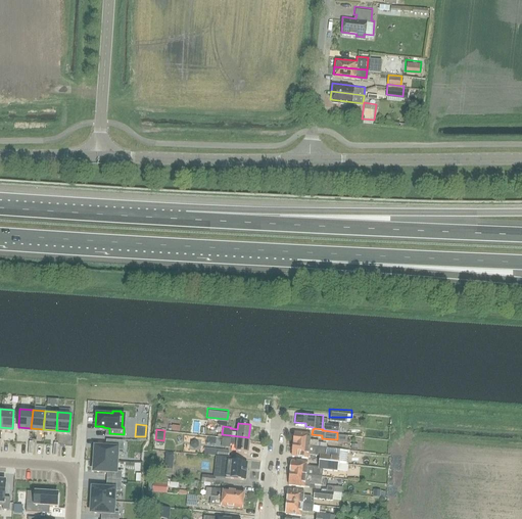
[(312,437),(309,437),(310,431),(293,429),(292,441),(325,445),(326,440),(318,439),(318,437),(312,437)]
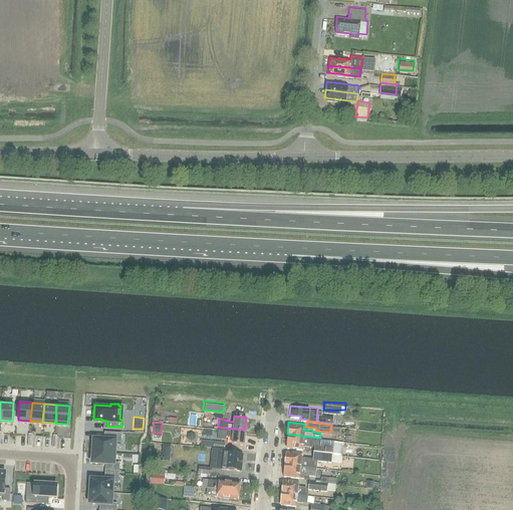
[(243,443),(244,430),(218,427),(217,436),(224,437),(225,433),(232,434),(231,442),(243,443)]
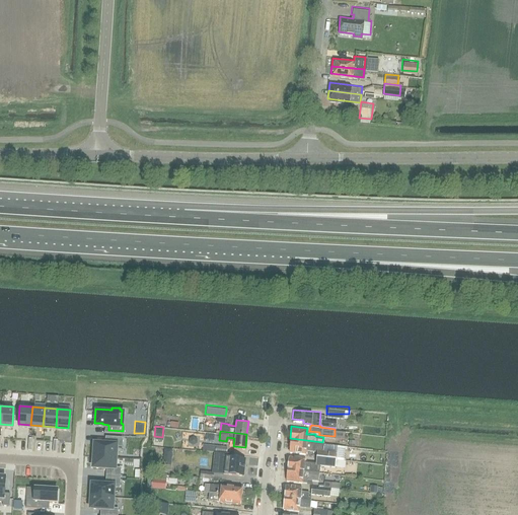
[(93,441),(92,453),(115,454),(116,443),(121,444),(122,436),(108,435),(107,441),(101,440),(101,441),(93,441)]
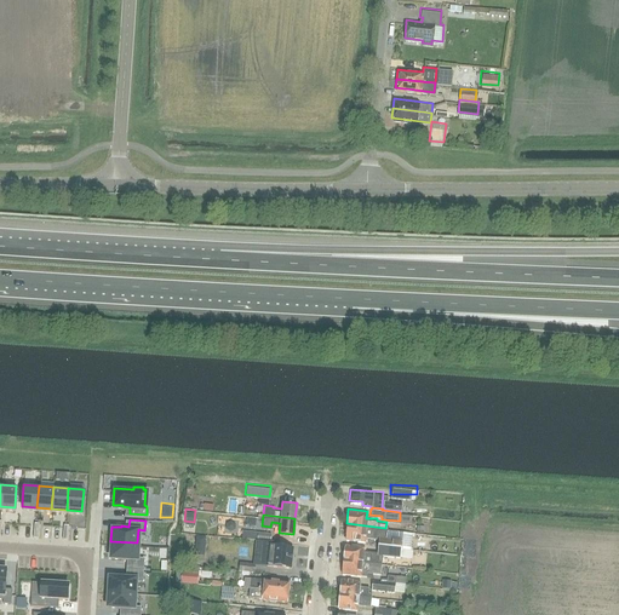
[(347,523),(345,538),(364,539),(364,536),(378,538),(378,544),(400,547),(401,538),(400,538),(401,529),(385,528),(347,523)]
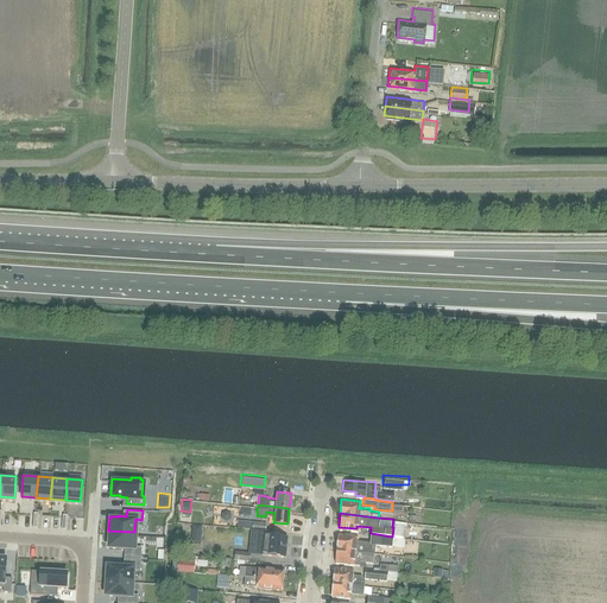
[(273,528),(264,527),(260,551),(284,554),(286,535),(272,533),(273,528)]
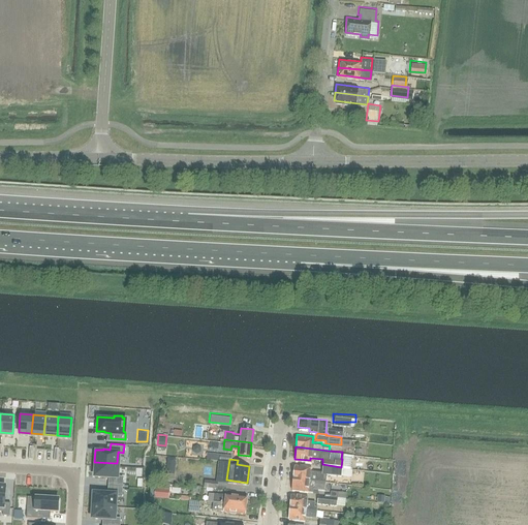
[(94,462),(94,474),(102,474),(102,475),(107,476),(107,482),(121,483),(122,474),(117,474),(117,463),(94,462)]
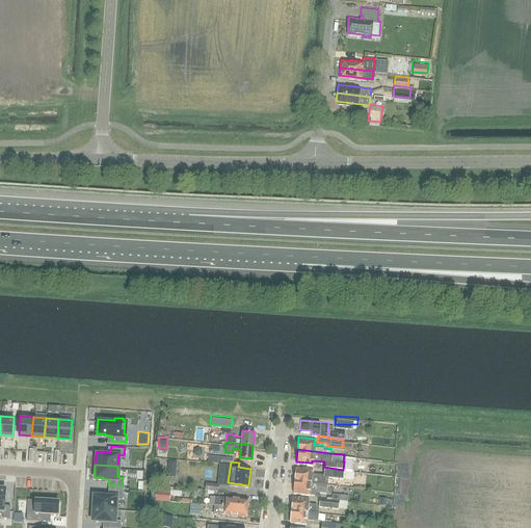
[(343,470),(324,467),(323,472),(311,470),(312,468),(295,466),(294,478),(326,482),(327,475),(343,476),(343,470)]
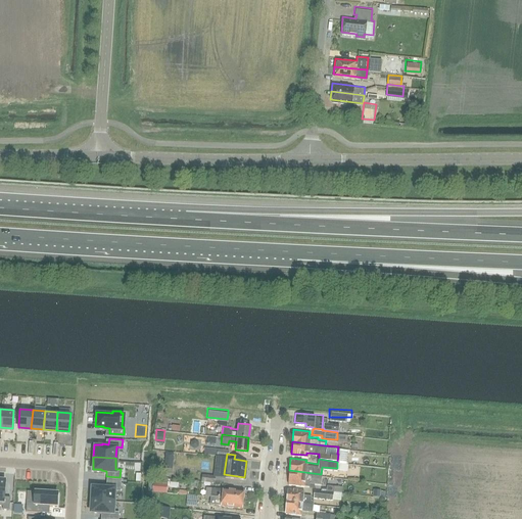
[(309,484),(309,481),(320,482),(321,474),(289,470),(288,482),(309,484)]
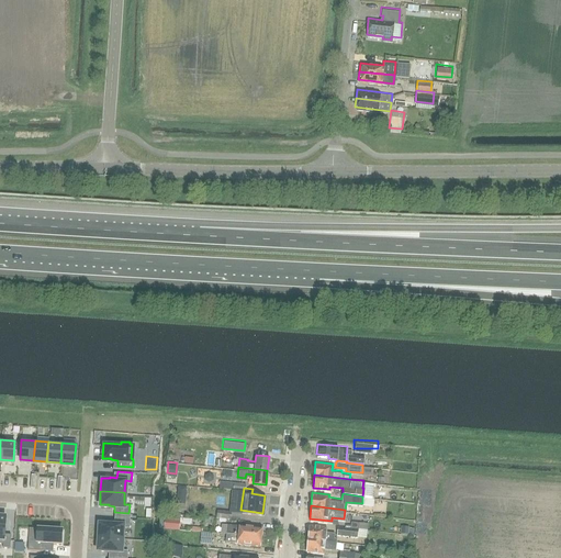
[(3,532),(4,514),(0,513),(0,537),(2,538),(2,545),(9,545),(10,532),(3,532)]
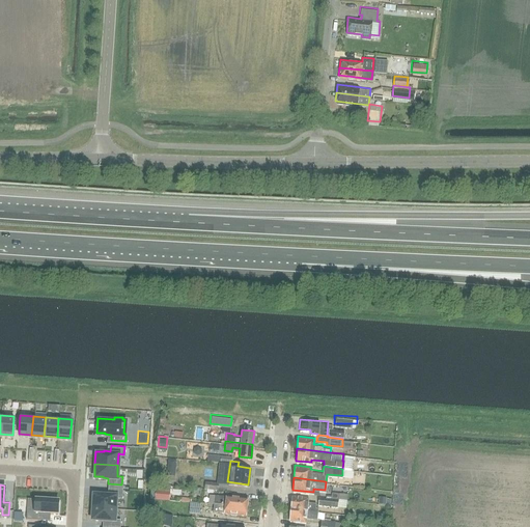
[(93,493),(92,505),(115,506),(115,495),(120,496),(121,488),(108,487),(108,492),(102,492),(102,493),(93,493)]
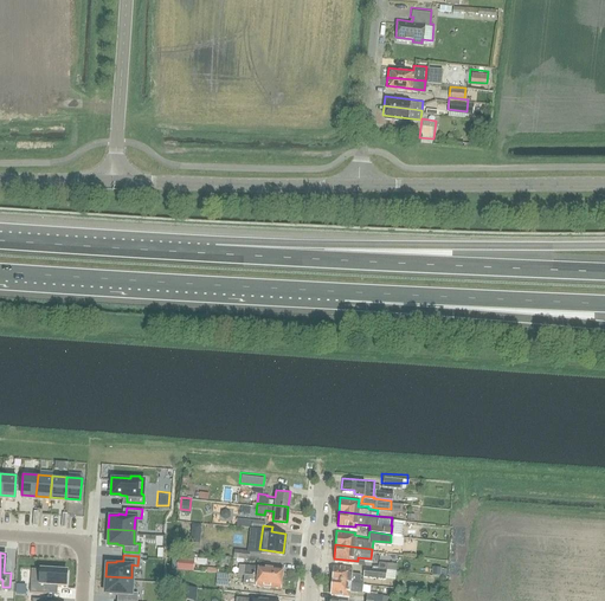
[(192,568),(192,559),(193,557),(178,556),(177,556),(175,566),(192,568)]
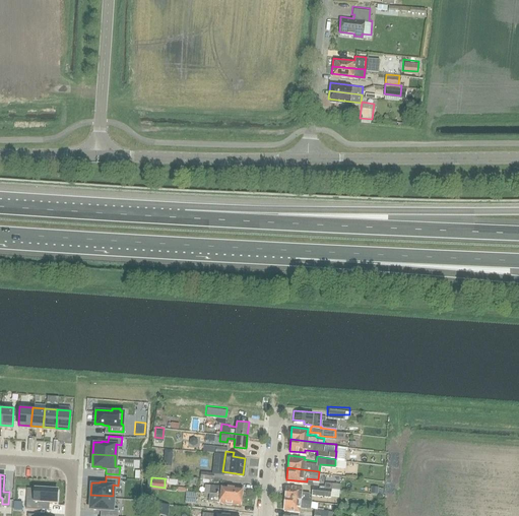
[(209,491),(241,495),(242,487),(210,482),(209,491)]
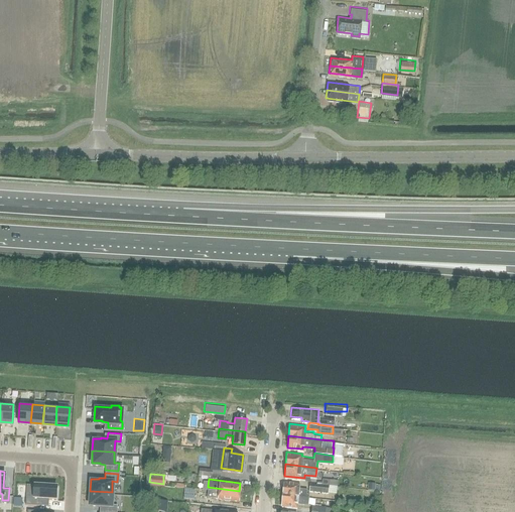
[(367,480),(367,487),(374,488),(375,480),(367,480)]
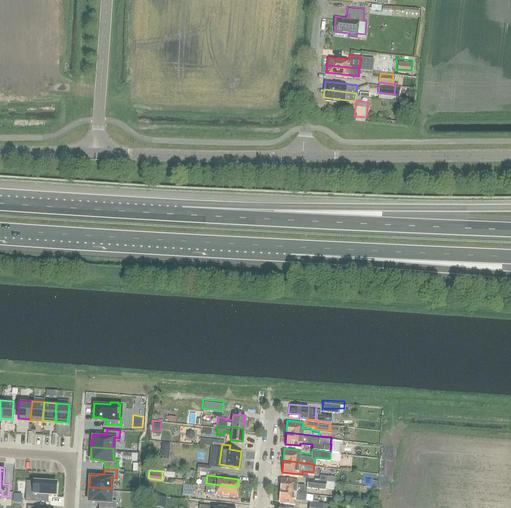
[(281,477),(280,488),(306,491),(306,488),(303,488),(304,483),(296,482),(296,478),(281,477)]
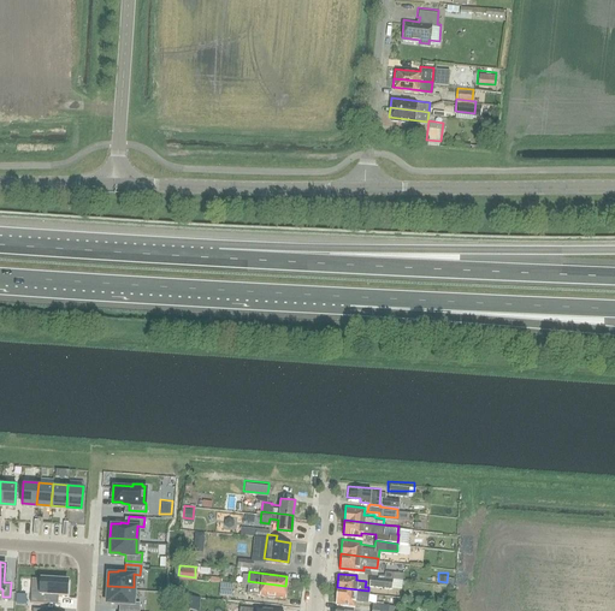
[(377,575),(370,574),(368,583),(390,586),(391,576),(377,575)]
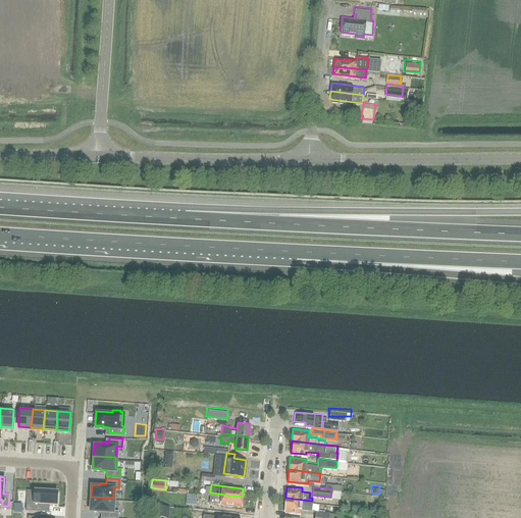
[(56,503),(56,489),(27,487),(24,508),(39,509),(40,502),(56,503)]
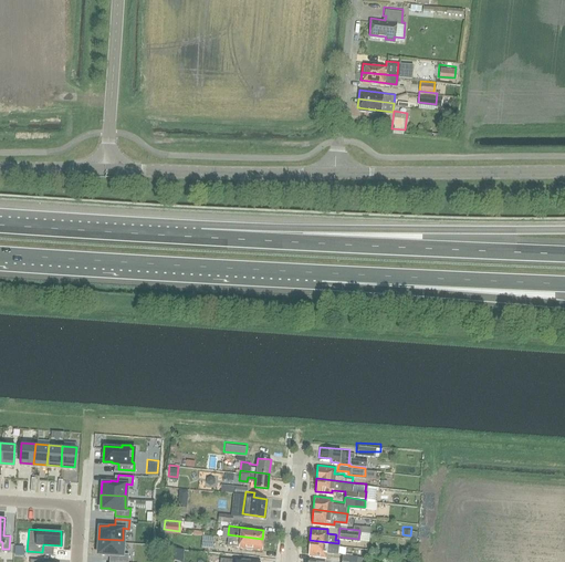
[(212,533),(201,532),(200,544),(211,545),(212,533)]
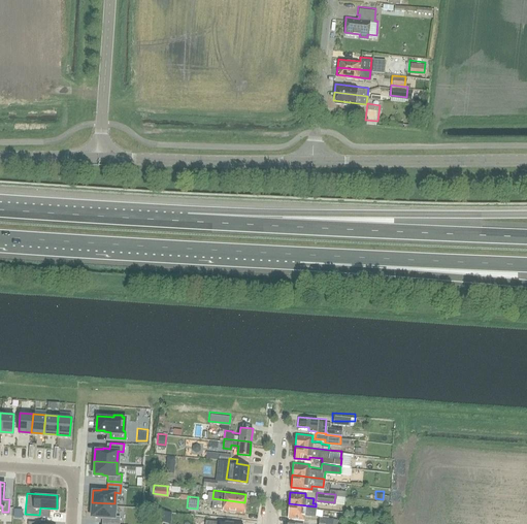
[(243,511),(244,502),(212,498),(211,506),(243,511)]
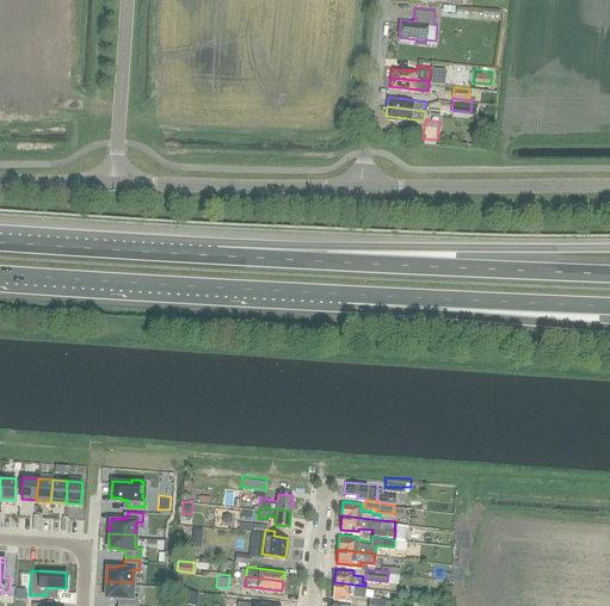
[(106,581),(105,595),(115,595),(115,597),(122,598),(122,604),(136,605),(137,595),(131,595),(133,582),(106,581)]
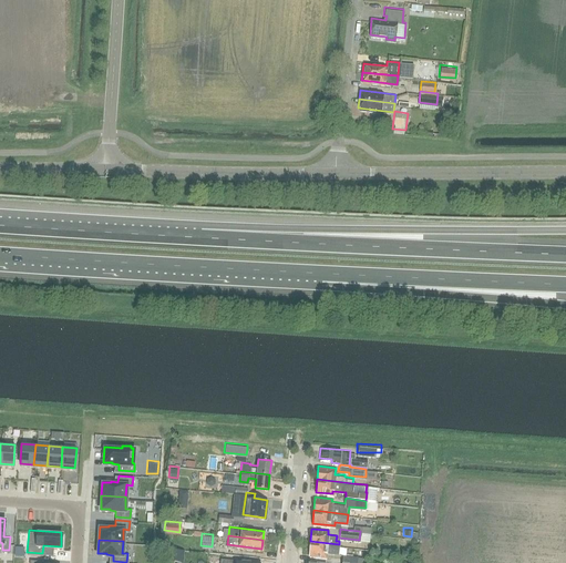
[(326,556),(326,554),(326,551),(338,552),(339,544),(310,541),(308,554),(326,556)]
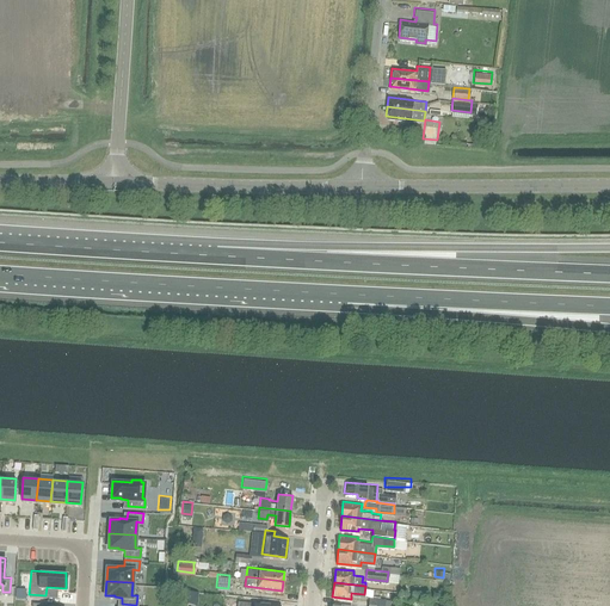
[(368,604),(384,605),(388,605),(389,598),(369,595),(368,604)]
